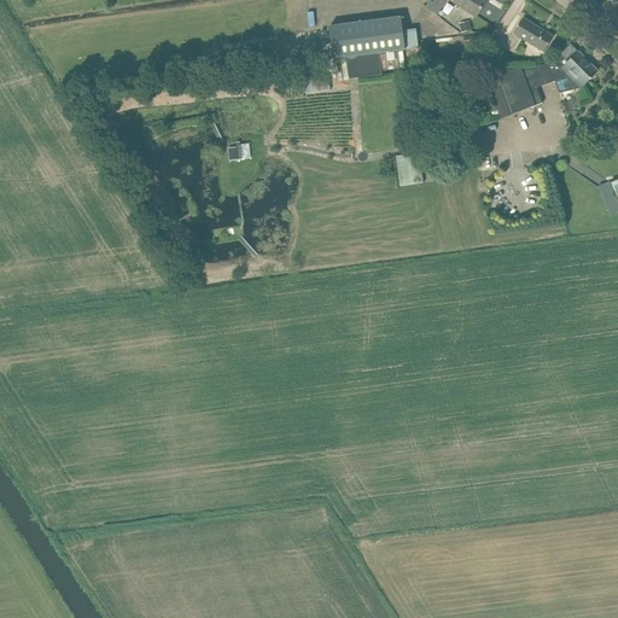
[(447,0),(435,0),(430,9),(438,15),(447,0)]
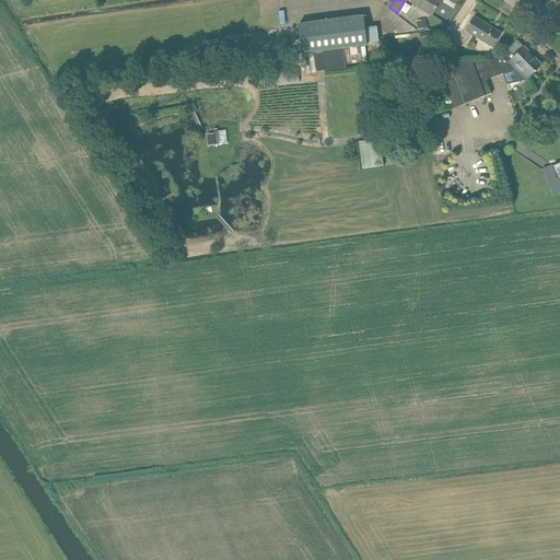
[(412,0),(411,3),(431,15),(441,0),(440,0),(412,0)]
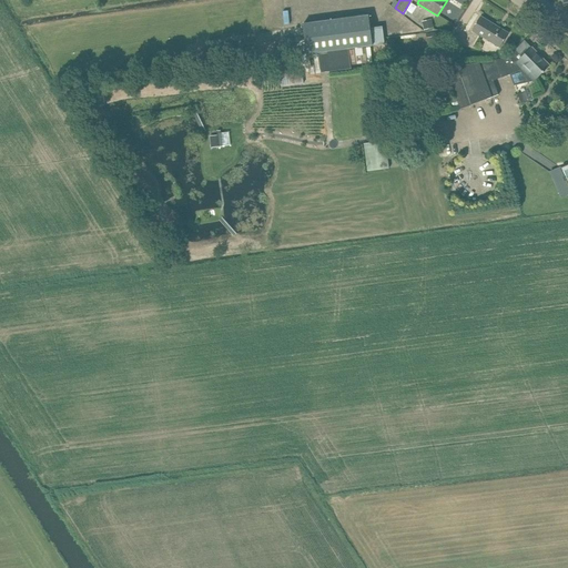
[(302,23),(306,53),(384,44),(382,27),(369,28),(368,16),(302,23)]
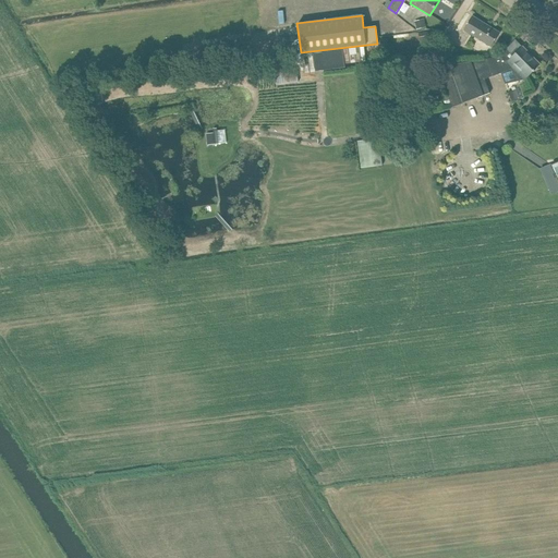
[(472,16),(466,25),(463,31),(492,47),(499,33),(472,16)]
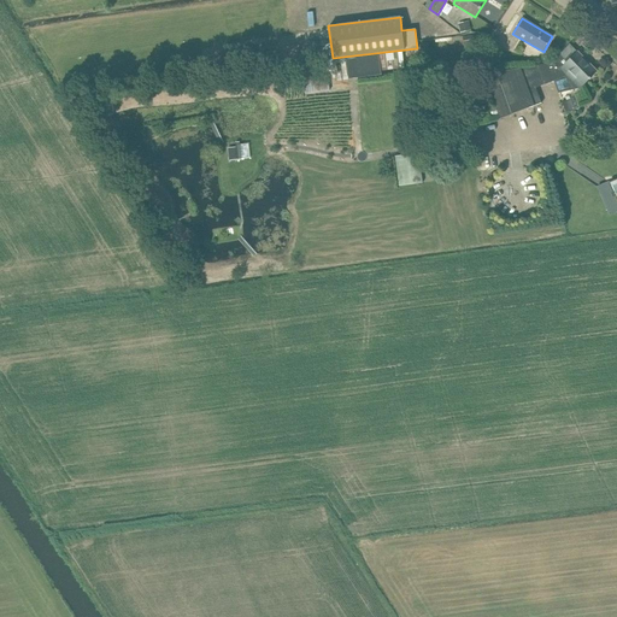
[(472,31),(470,23),(460,25),(462,34),(472,31)]
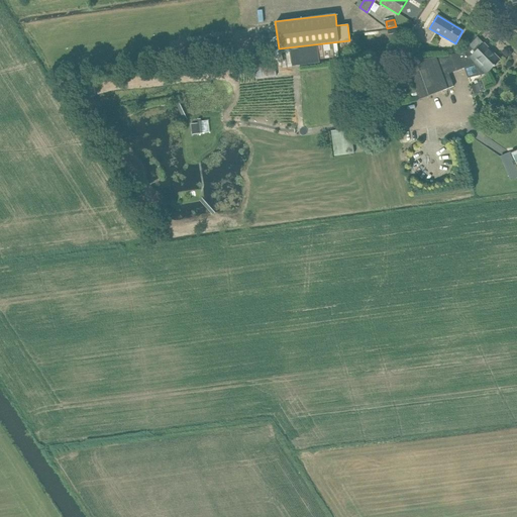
[(400,29),(389,30),(390,39),(402,37),(400,29)]
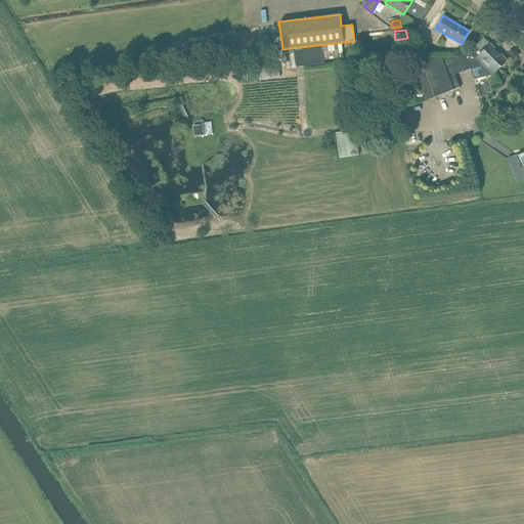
[(456,55),(411,62),(425,101),(461,87),(455,75),(464,73),(471,71),(475,81),(489,78),(499,67),(500,68),(501,67),(500,66),(507,60),(490,45),(484,38),(484,37),(476,46),(470,51),(468,53),(456,55)]
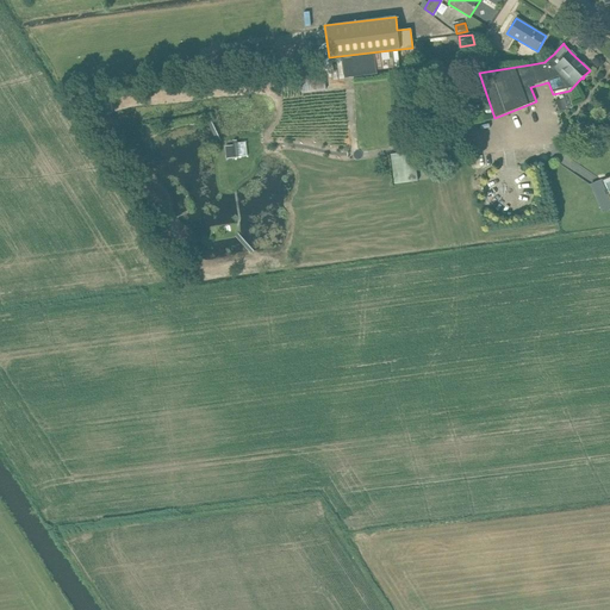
[(325,75),(300,79),(303,93),(327,89),(325,75)]
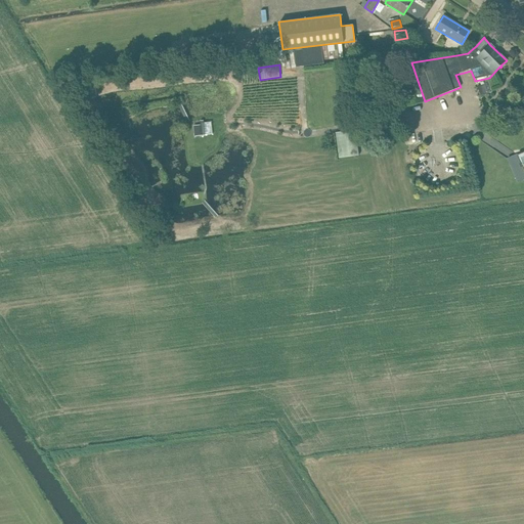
[(485,84),(478,86),(481,95),(488,92),(485,84)]
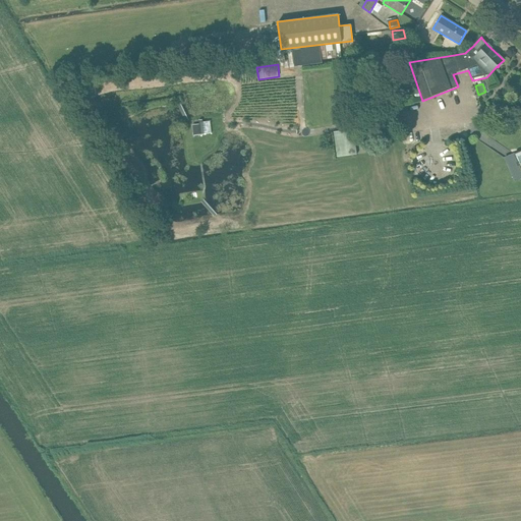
[(203,123),(192,124),(193,132),(204,131),(204,134),(211,134),(210,121),(203,122),(203,123)]
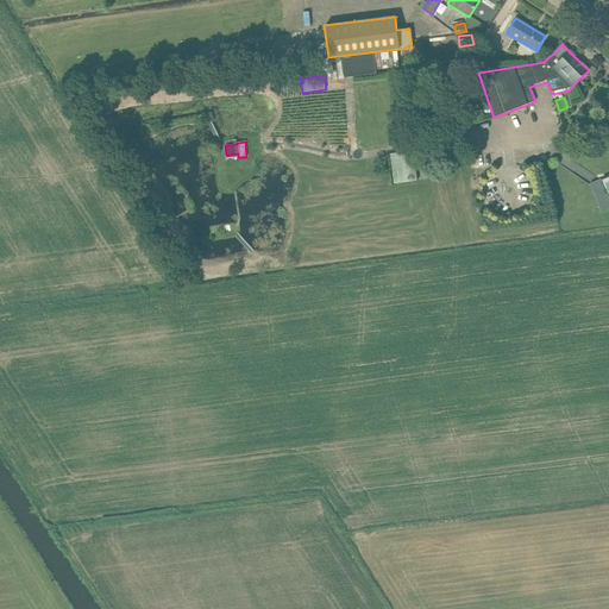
[(601,212),(608,207),(608,199),(601,181),(601,180),(589,184),(601,212)]
